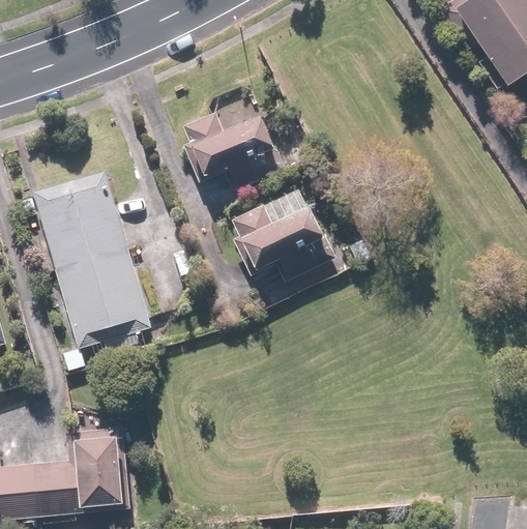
[(457,0),(439,12),(466,52),(473,47),(501,89),(526,71),(526,0),(457,0)]
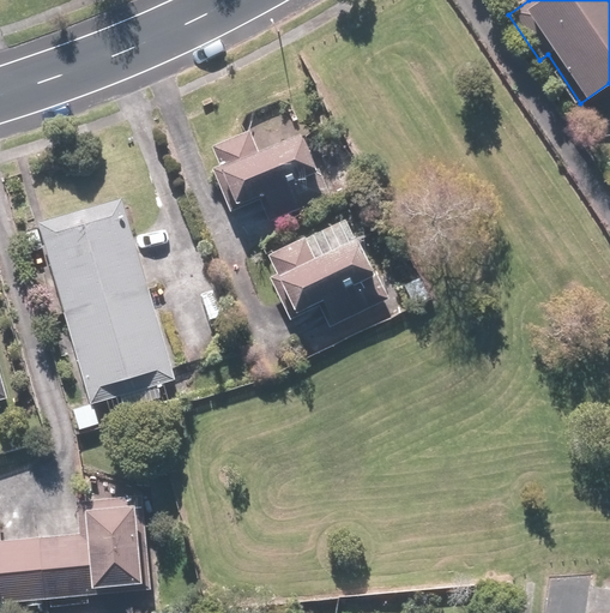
[(310,132),(297,102),(255,121),(257,126),(205,150),(233,210),(260,197),(272,223),(332,197),(303,134),(310,132)]
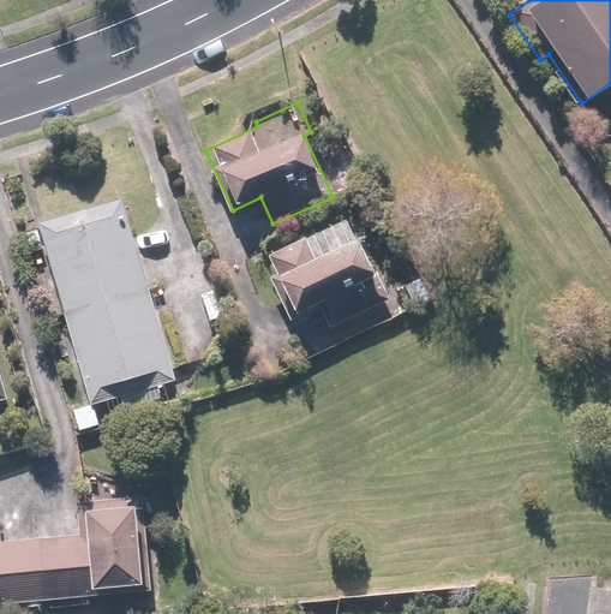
[(149,387),(174,380),(123,203),(39,228),(87,392),(145,375),(149,387)]
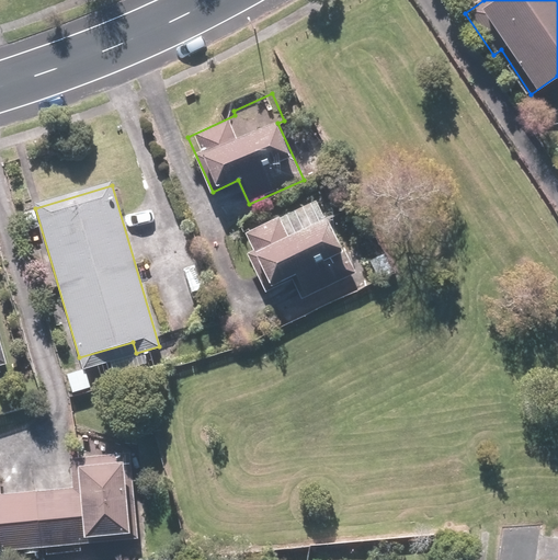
[(302,301),(357,273),(319,197),(245,236),(253,253),(247,258),(264,292),(289,278),(302,301)]
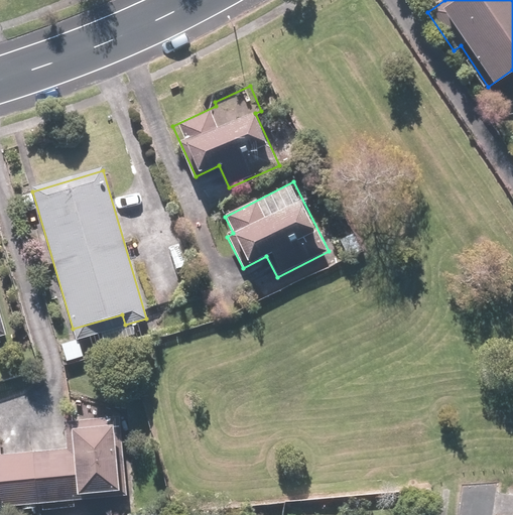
[(0,454),(0,506),(116,497),(109,416),(65,419),(68,448),(0,454)]
